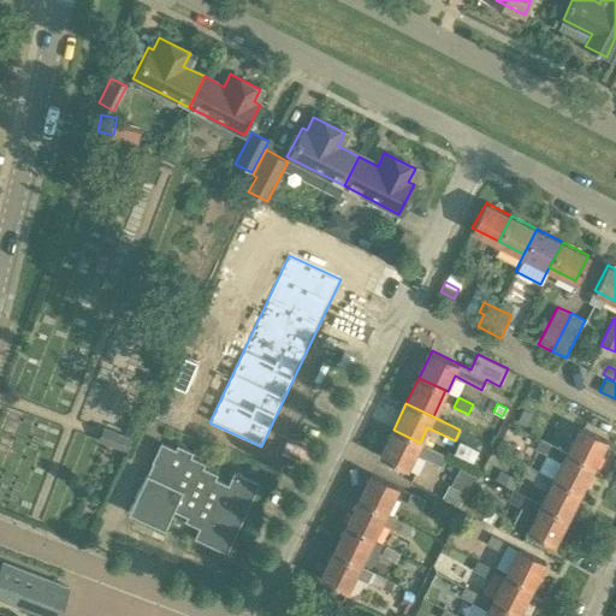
[(522,409),(516,420),(525,425),(531,413),(522,409)]
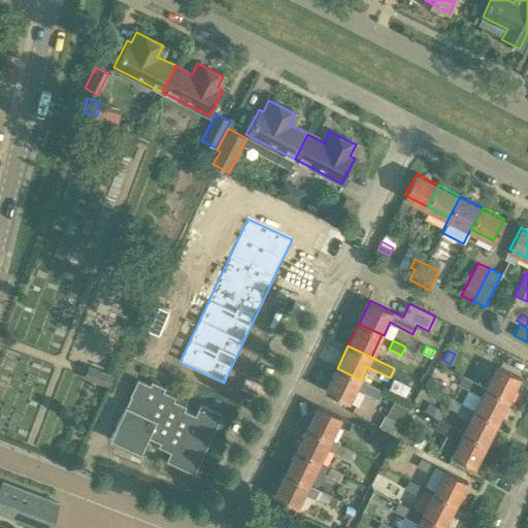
[(508,399),(520,377),(497,365),(486,388),(508,399)]
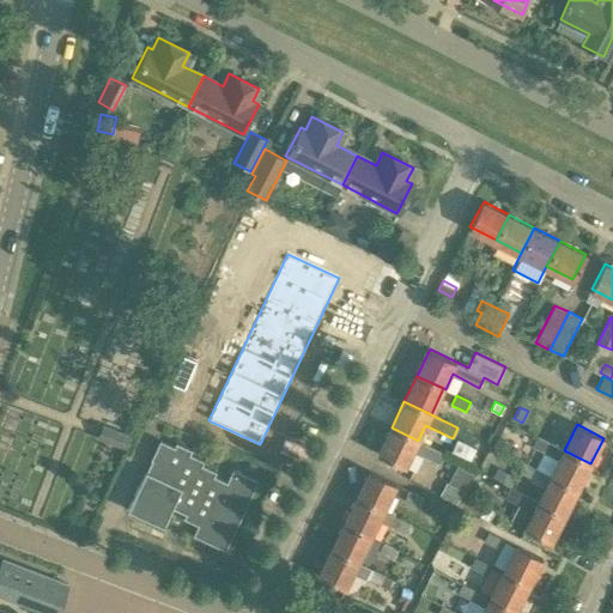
[(125,450),(132,436),(104,425),(99,439),(125,450)]
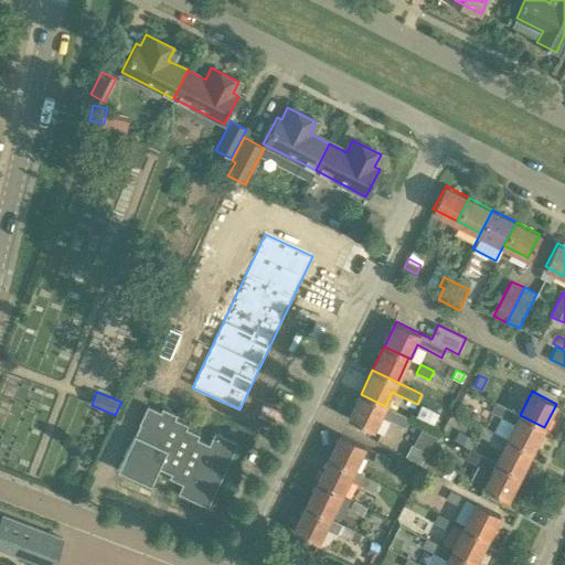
[(409,418),(398,413),(385,406),(361,394),(349,418),(373,430),(381,415),(405,428),(409,418)]
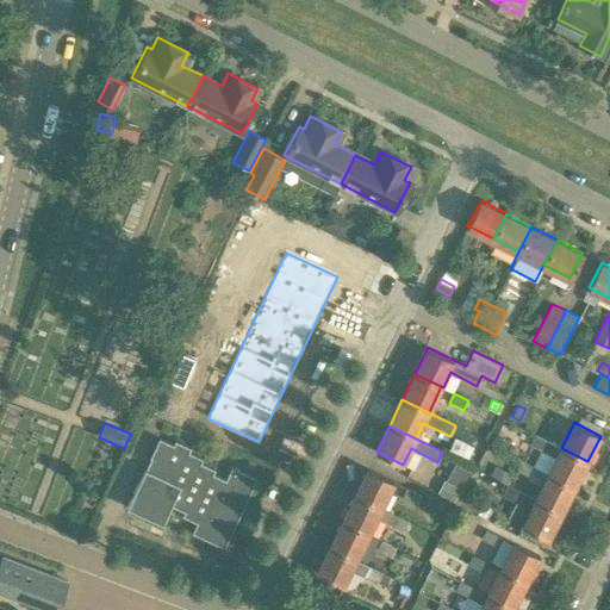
[(587,461),(561,448),(534,434),(529,444),(542,452),(540,455),(548,460),(552,455),(556,458),(548,473),(574,487),(587,461)]
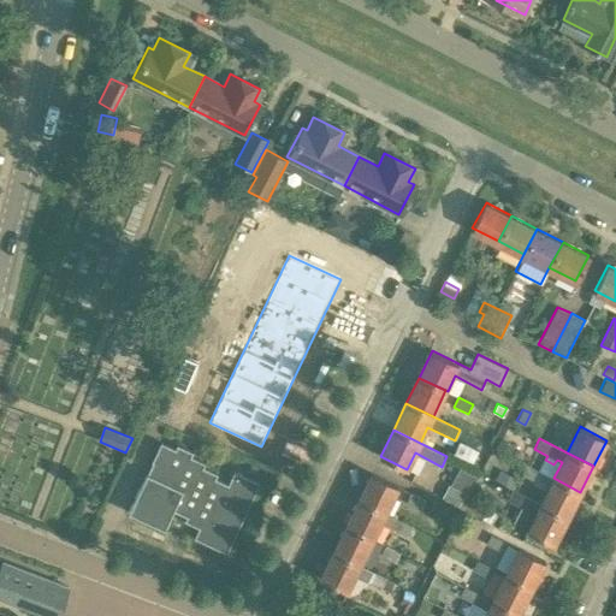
[(502,439),(498,448),(497,448),(508,454),(513,445),(503,440),(502,439)]
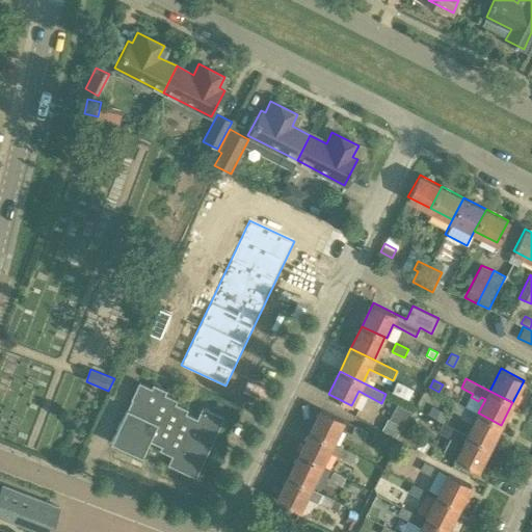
[(151,389),(139,382),(111,444),(142,458),(150,442),(161,447),(159,451),(171,456),(167,464),(195,478),(223,417),(203,407),(197,418),(187,414),(189,409),(177,404),(178,400),(165,395),(167,391),(153,384),(151,389)]
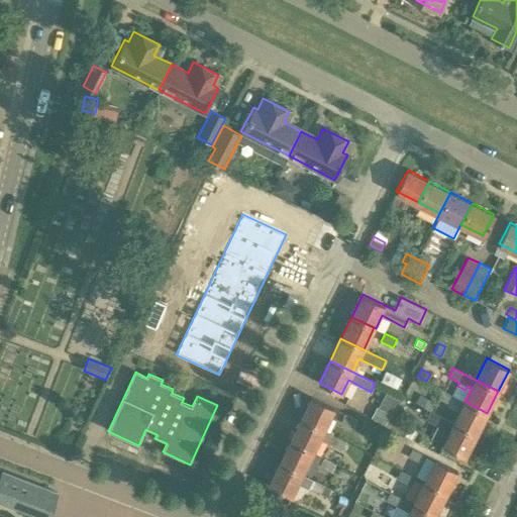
[(210,390),(208,396),(215,399),(218,393),(210,390)]
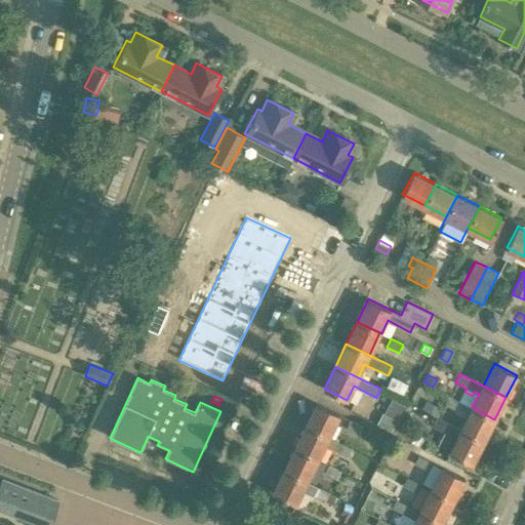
[(483,441),(494,419),(472,407),(448,396),(444,404),(454,410),(453,413),(466,418),(460,429),(483,441)]
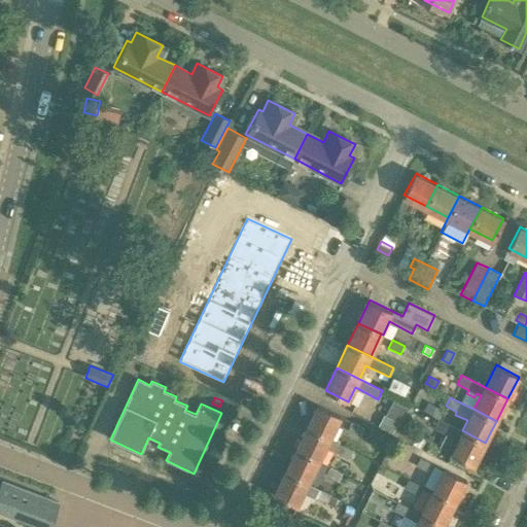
[(442,412),(442,411),(427,403),(423,411),(438,418),(442,412)]
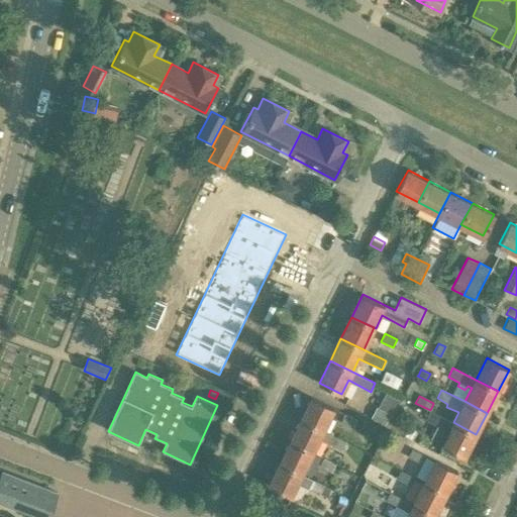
[(323,431),(323,429),(334,408),(311,397),(300,419),(323,431)]
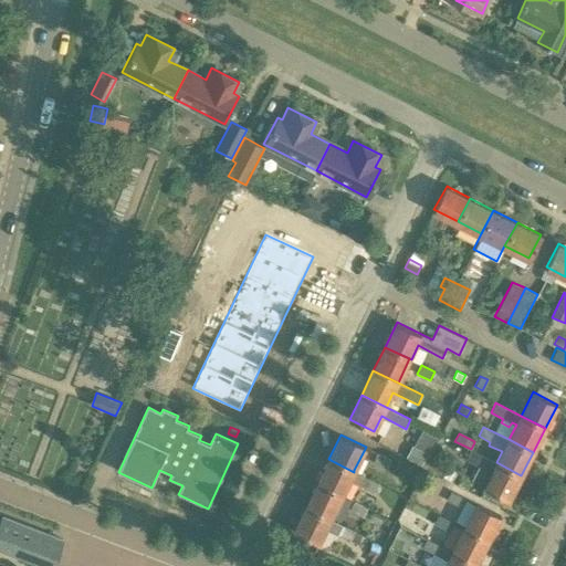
[(420,463),(426,453),(415,447),(409,458),(420,463)]
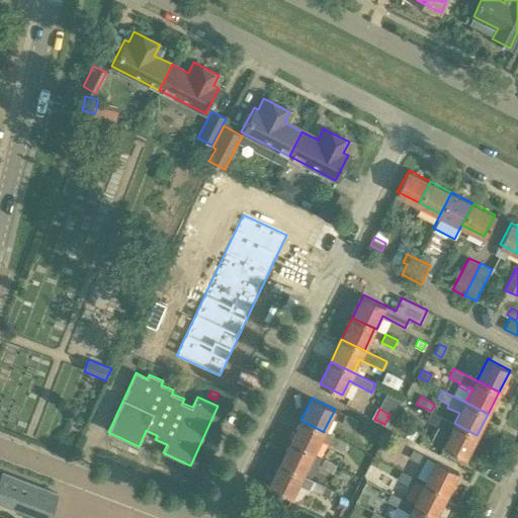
[(477,435),(454,423),(432,413),(428,421),(439,426),(432,439),(465,456),(477,435)]
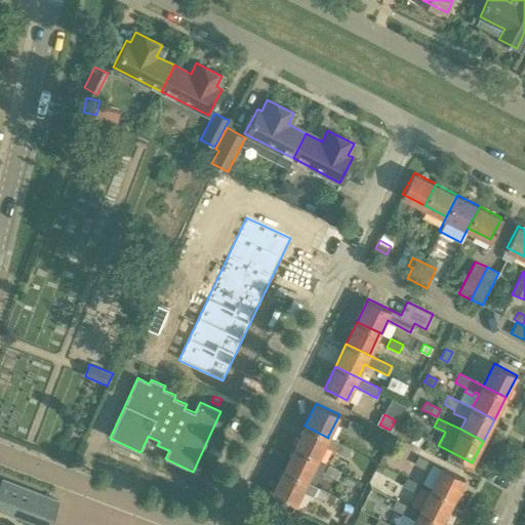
[(359,435),(363,426),(350,419),(346,429),(359,435)]
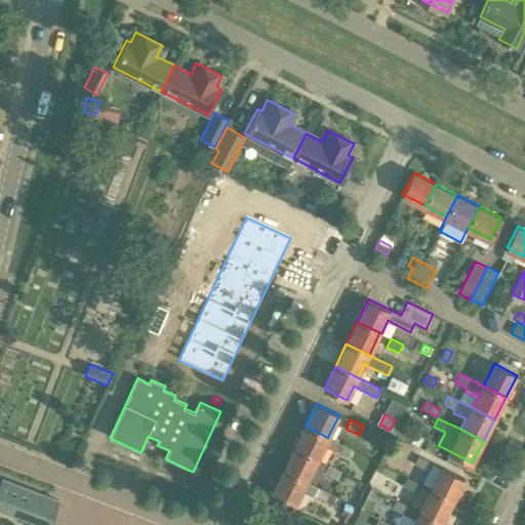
[(410,444),(417,432),(402,422),(395,435),(410,444)]
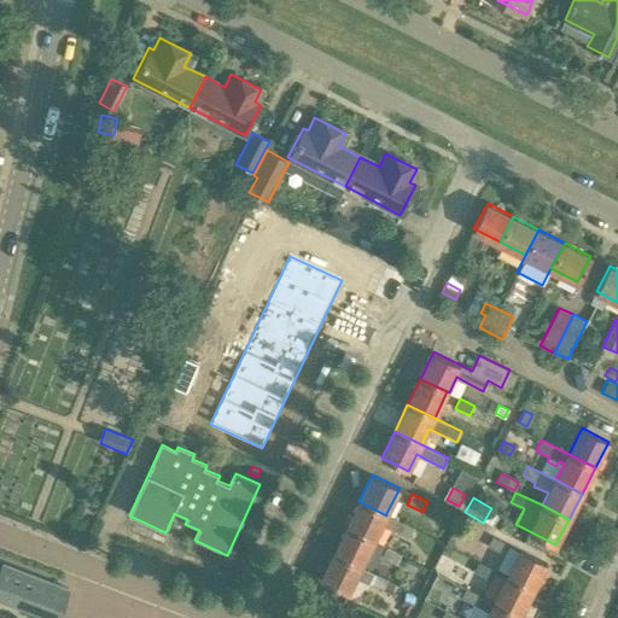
[(386,516),(359,501),(347,528),(373,541),(382,524),(409,538),(414,526),(386,513),(386,516)]
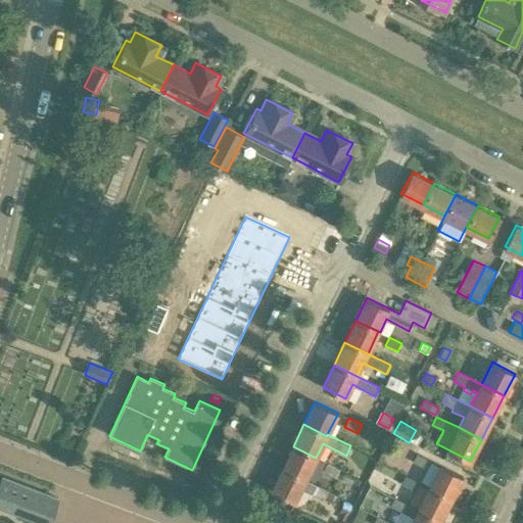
[(305,480),(313,466),(316,458),(293,446),(282,468),(305,480)]
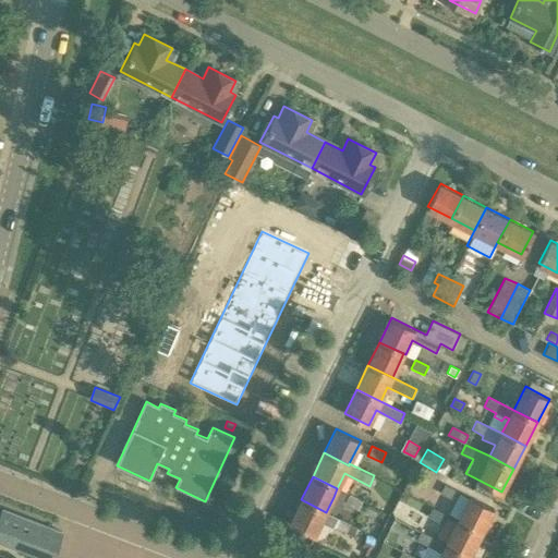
[(453,500),(459,489),(445,483),(439,494),(453,500)]
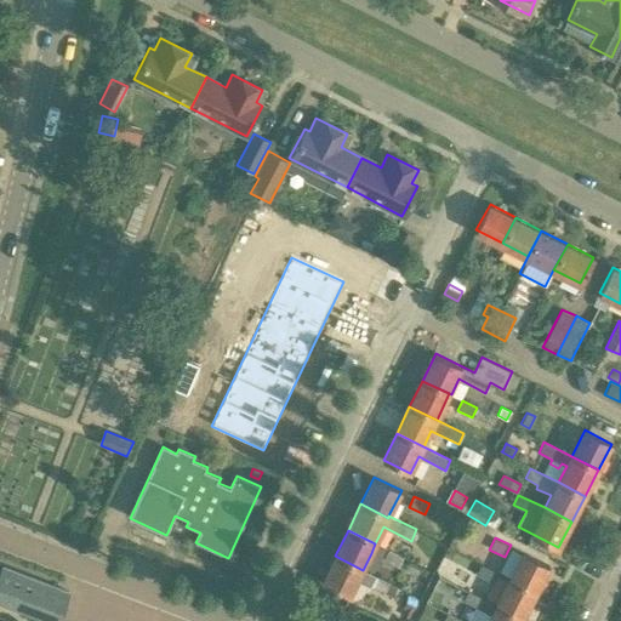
[(398,568),(403,557),(388,550),(382,559),(398,568)]
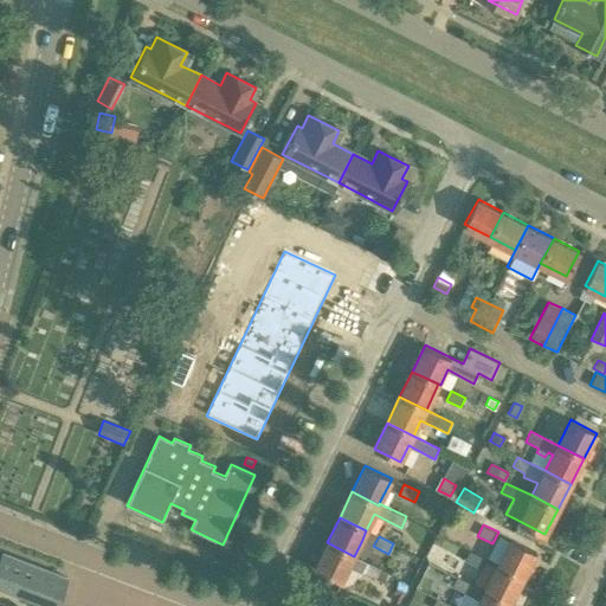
[(522,578),(535,552),(510,539),(496,565),(522,578)]
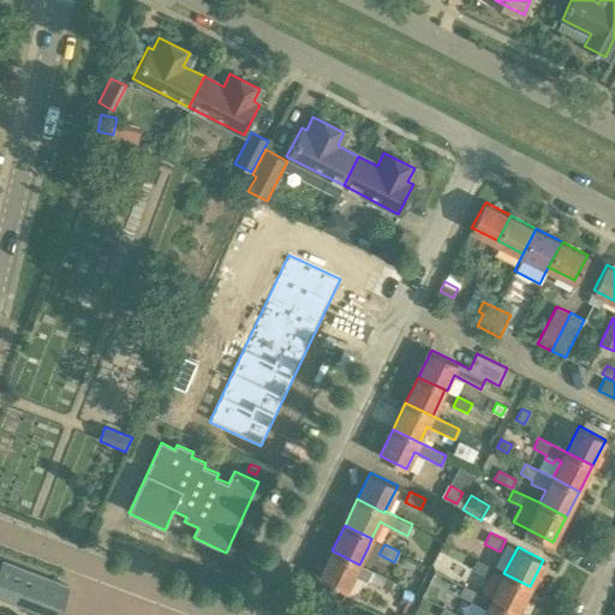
[(346,591),(359,565),(332,550),(318,578),(346,591)]
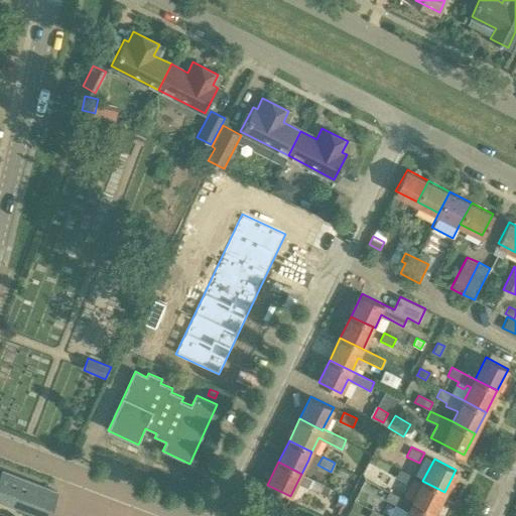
[(409,484),(413,475),(399,469),(395,478),(409,484)]
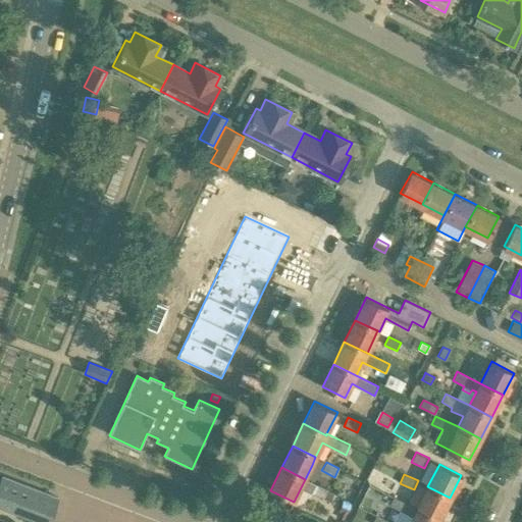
[(0,479),(0,506),(42,521),(47,521),(57,498),(1,476),(0,479)]
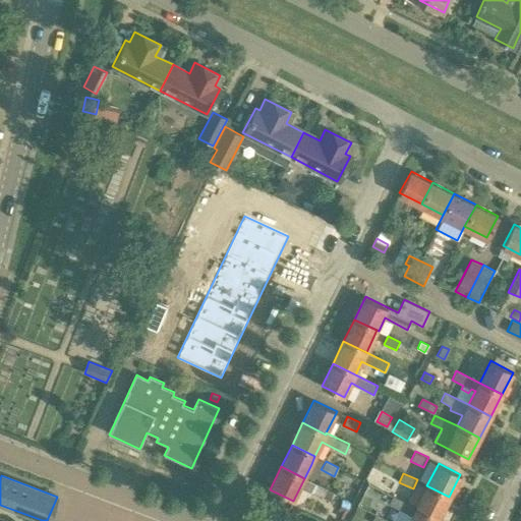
[(323,497),(327,488),(315,483),(311,491),(323,497)]
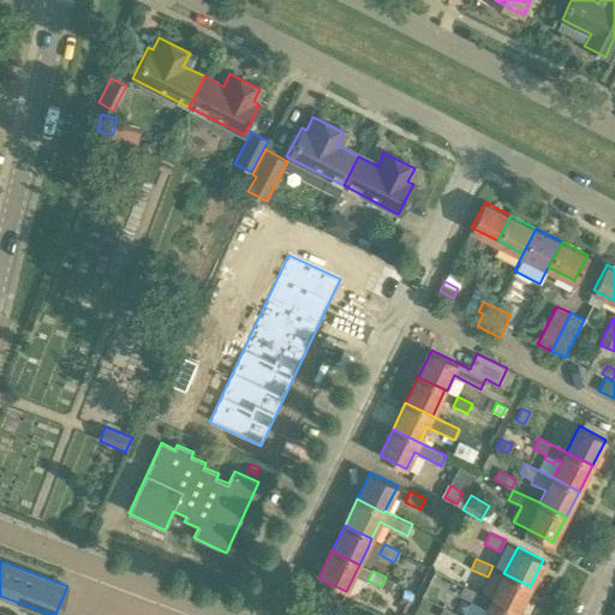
[(517,613),(530,586),(503,573),(490,598),(517,613)]
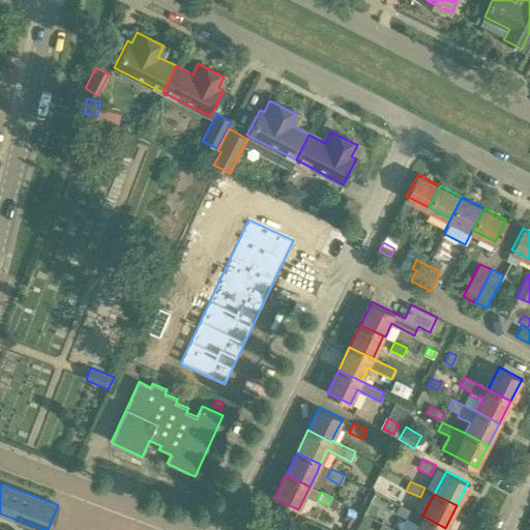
[(408,520),(412,510),(400,504),(394,513),(408,520)]
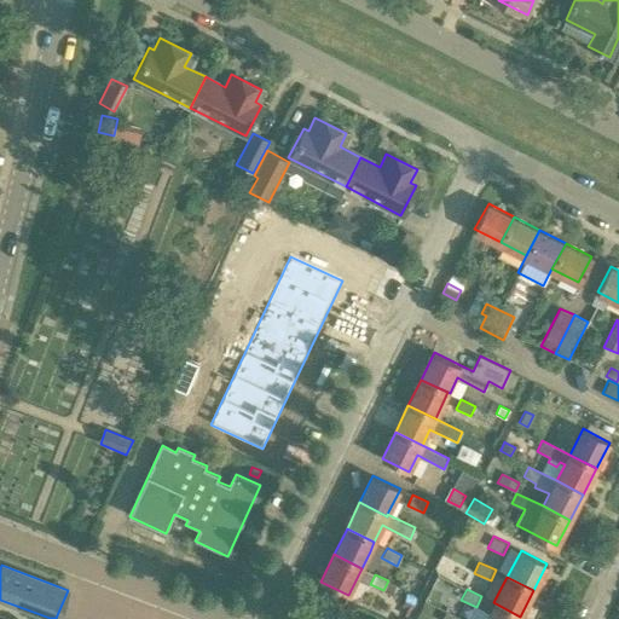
[(518,618),(520,617),(493,602),(485,618),(518,618)]
